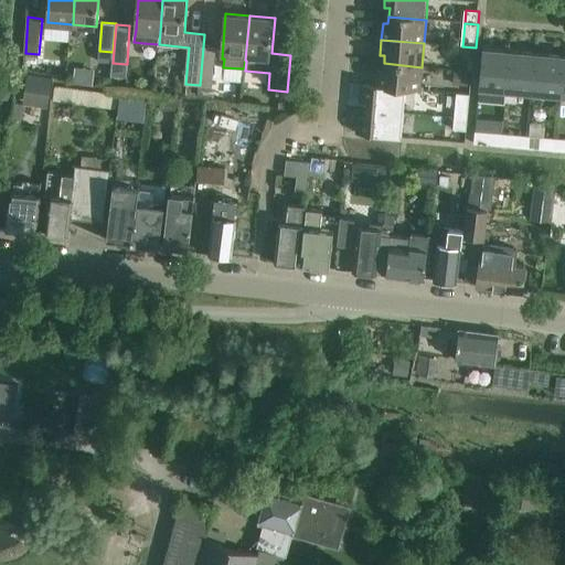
[(203,46),(200,85),(213,86),(216,48),(203,46)]
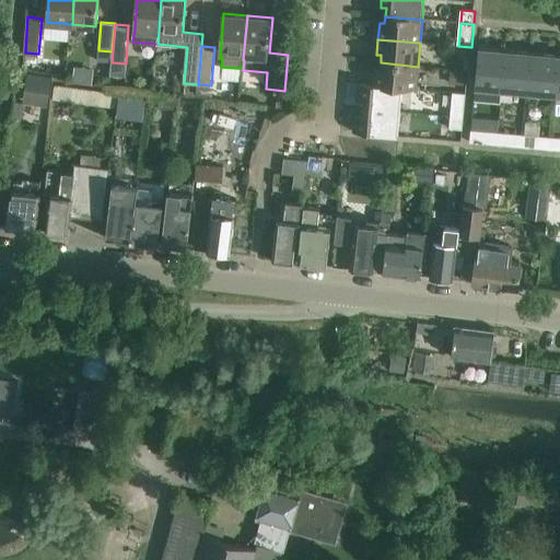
[(503,91),(506,51),(480,49),(477,89),(503,91)]
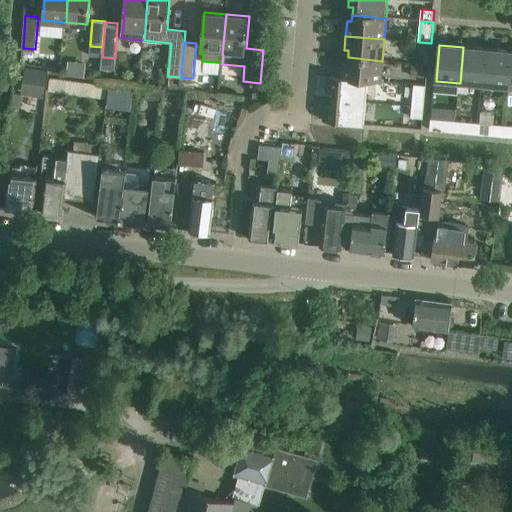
[(484,85),(487,49),(463,47),(460,83),(484,85)]
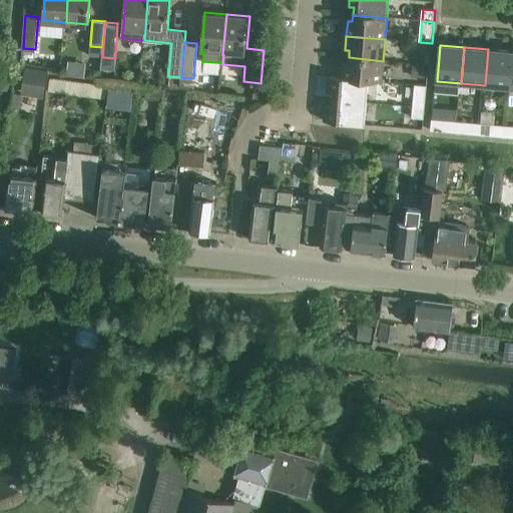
[(485,85),(508,87),(512,51),(488,49),(485,85)]
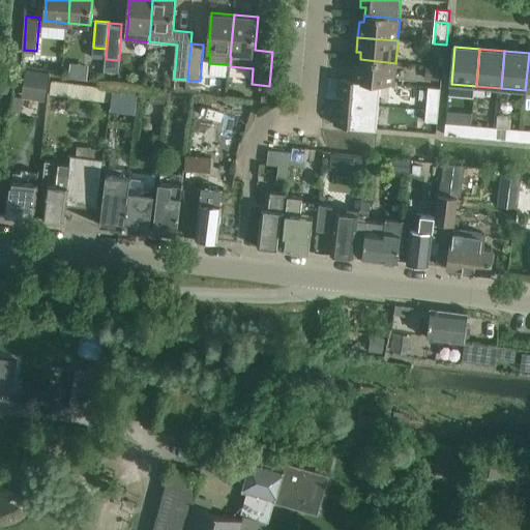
[(393,85),(395,63),(360,59),(359,66),(354,66),(353,81),(341,80),(393,85)]
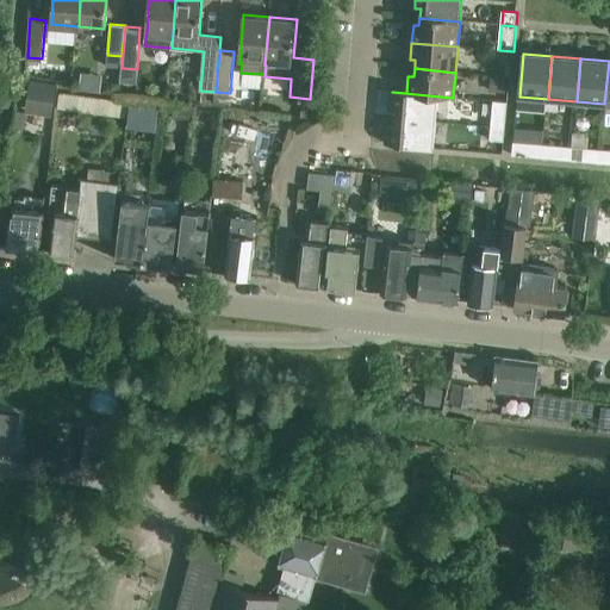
[(491,74),(490,92),(508,93),(509,75),(491,74)]
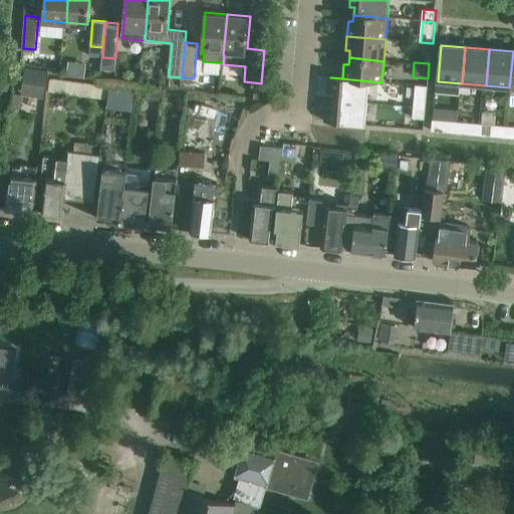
[(48,92),(50,75),(46,75),(46,71),(24,68),(20,95),(42,98),(43,91),(48,92)]
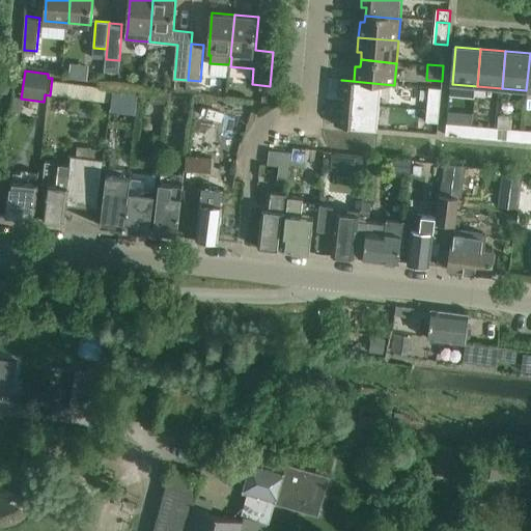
[(83,85),(81,84),(79,84),(79,82),(52,78),(50,95),(109,103),(111,90),(83,86),(83,85)]
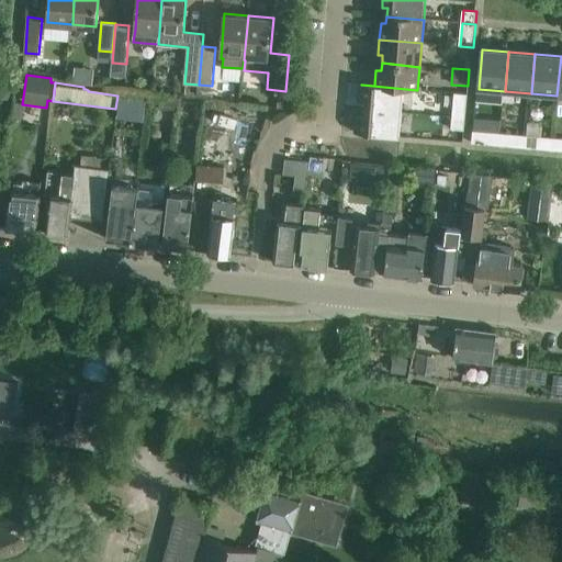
[(417,91),(417,90),(361,85),(360,100),(366,101),(366,109),(401,112),(403,90),(417,91)]
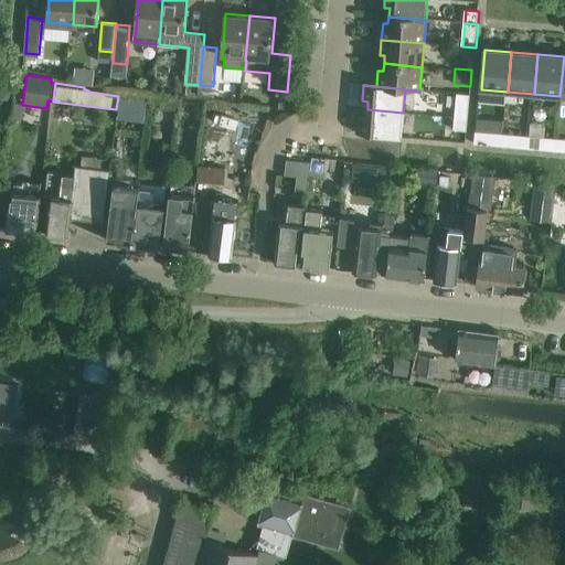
[(147,95),(120,92),(117,114),(144,117),(147,95)]
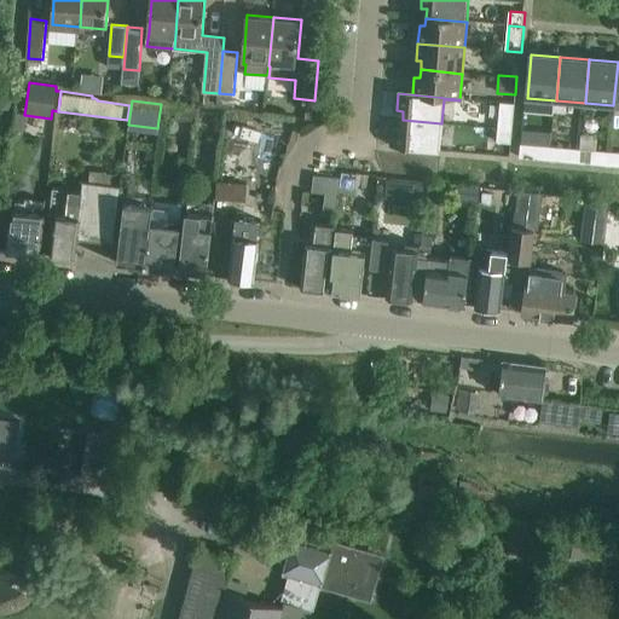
[(498,129),(513,131),(515,104),(501,102),(498,129)]
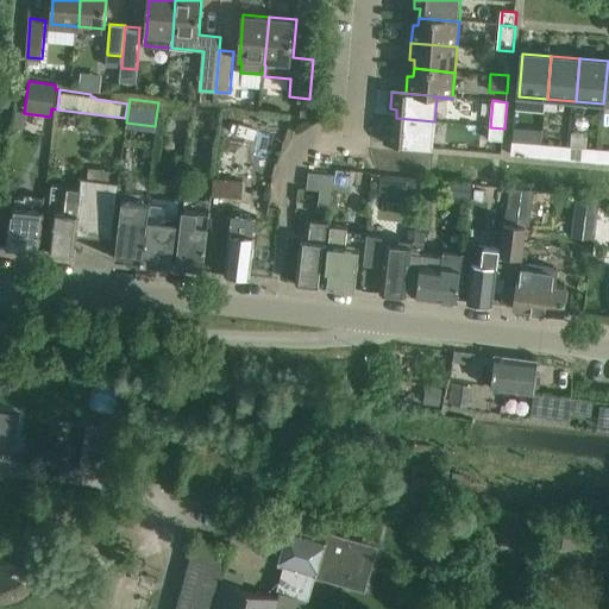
[(175,117),(194,119),(195,107),(177,105),(175,117)]
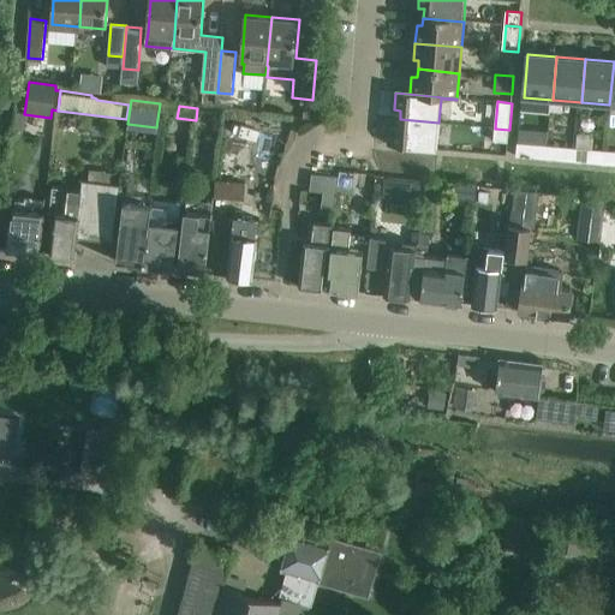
[(436,150),(439,123),(400,119),(399,127),(393,127),(392,145),(436,150)]
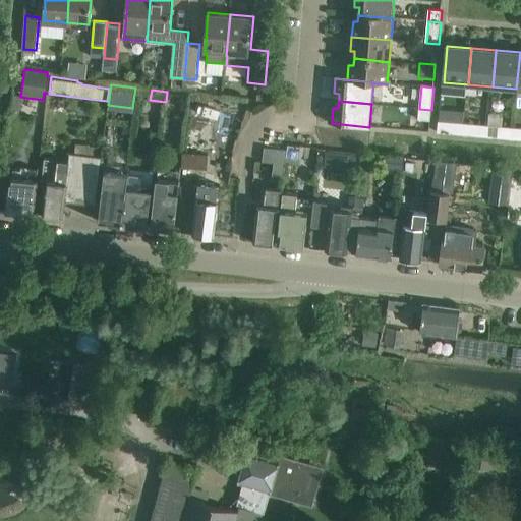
[(430,121),(431,110),(419,109),(418,119),(430,121)]
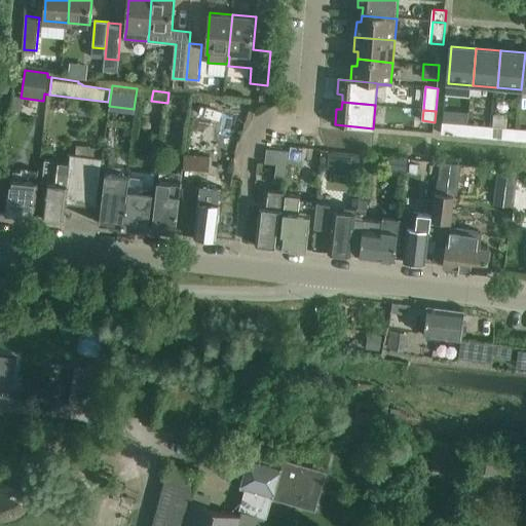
[(444,110),(442,134),(468,137),(470,124),(457,123),(458,111),(444,110)]
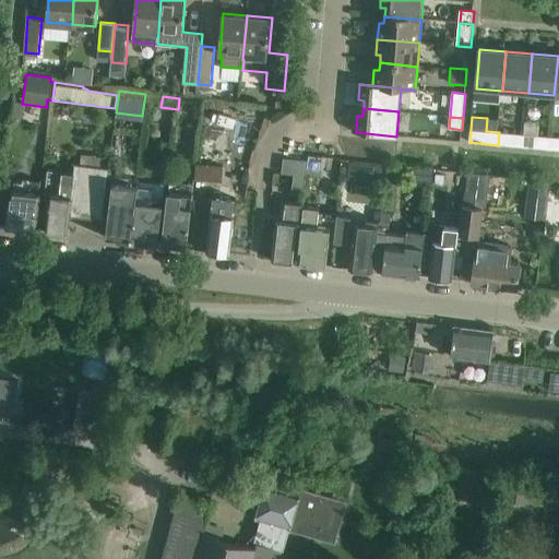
[(499,132),(498,145),(514,146),(515,134),(499,132)]
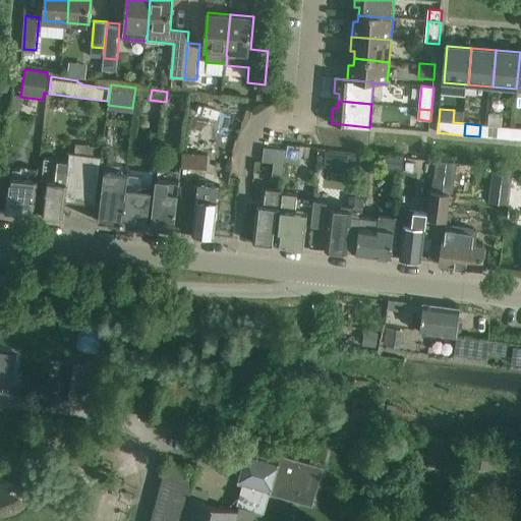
[(488,126),(487,137),(504,138),(505,127),(488,126)]
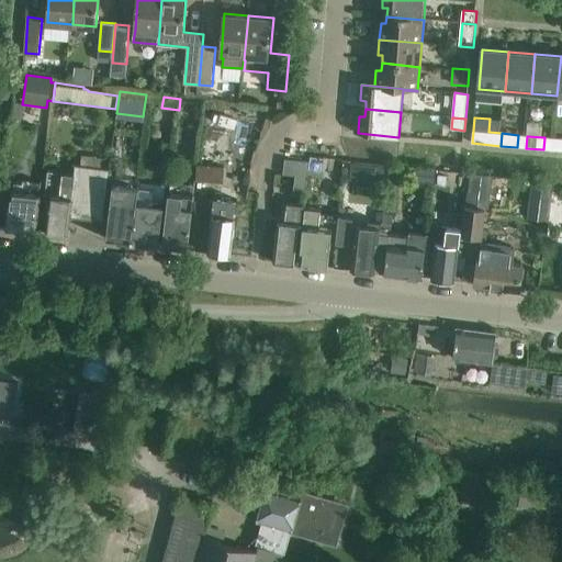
[(561,138),(553,138),(552,150),(561,150),(561,138)]
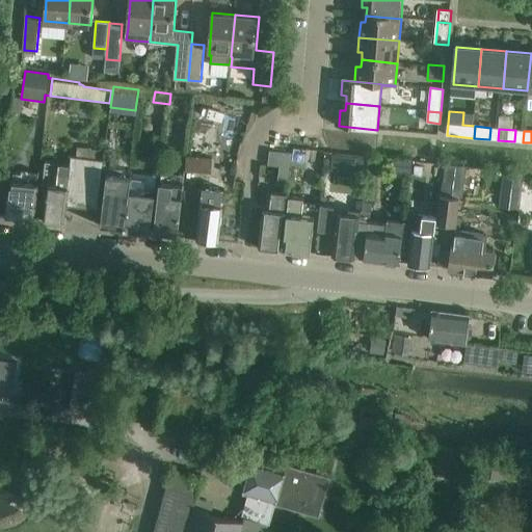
[(293,153),(270,151),(268,165),(280,166),(277,180),(290,181),(293,153)]
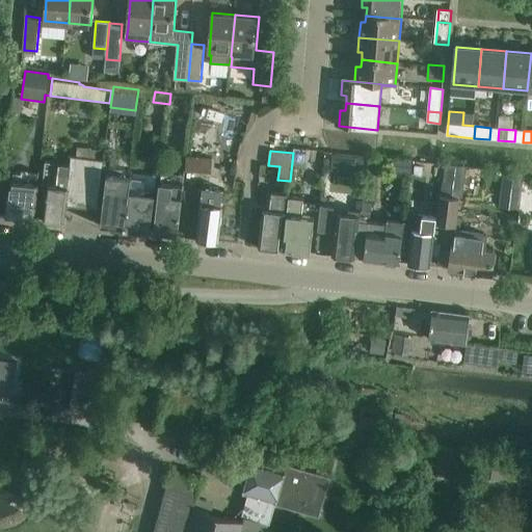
[(333,154),(330,167),(340,168),(366,171),(368,158),(341,155),(333,154)]
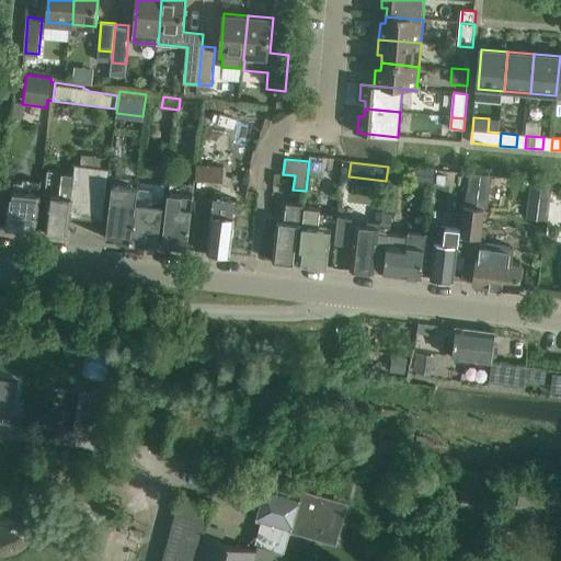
[(198,165),(197,180),(224,182),(225,168),(198,165)]
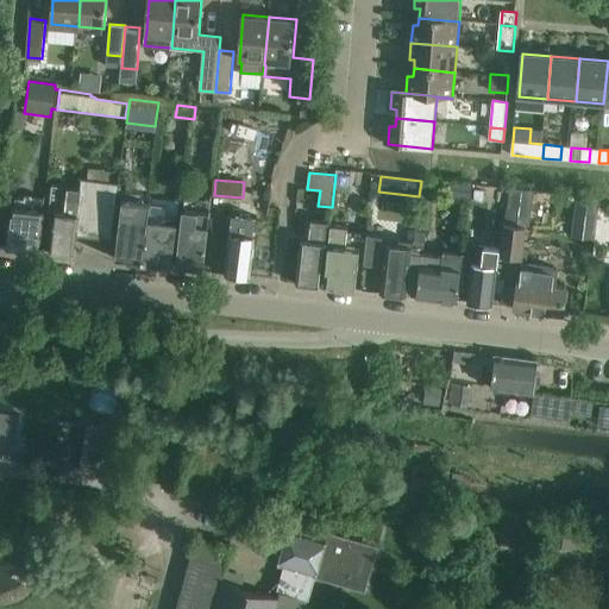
[(111,238),(113,215),(117,184),(82,181),(81,195),(67,194),(66,214),(54,213),(50,251),(75,253),(76,236),(111,238)]
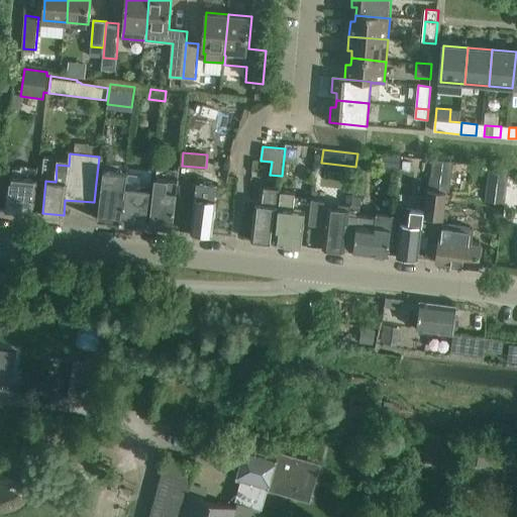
[(445,192),(448,192),(452,163),(432,160),(431,170),(429,190),(445,192)]
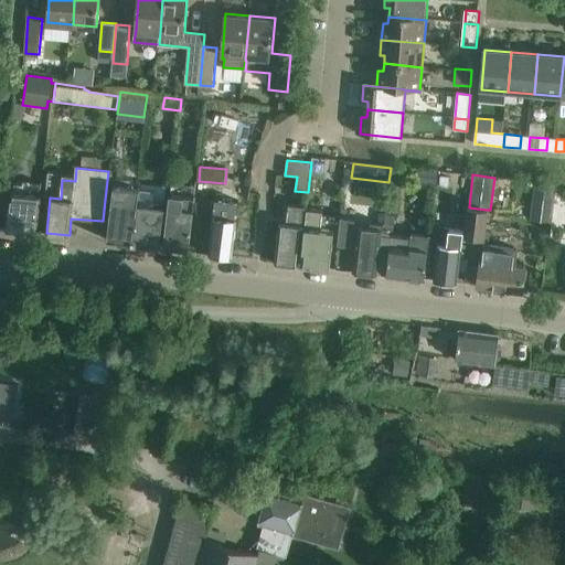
[(528,189),(525,205),(545,208),(546,191),(528,189)]
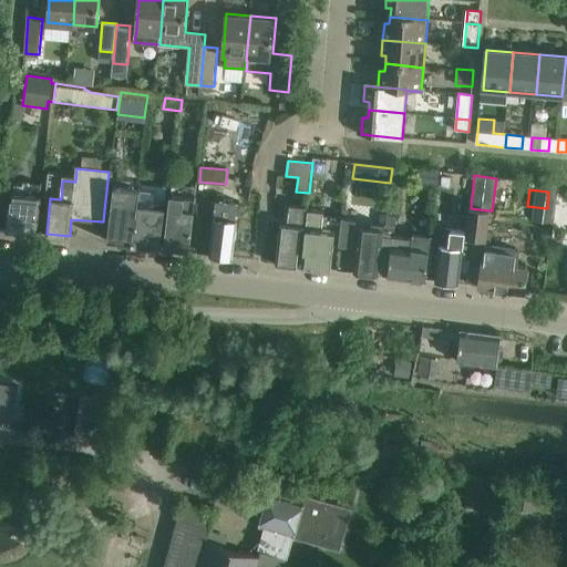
[(11,195),(10,207),(8,229),(37,233),(41,198),(11,195)]
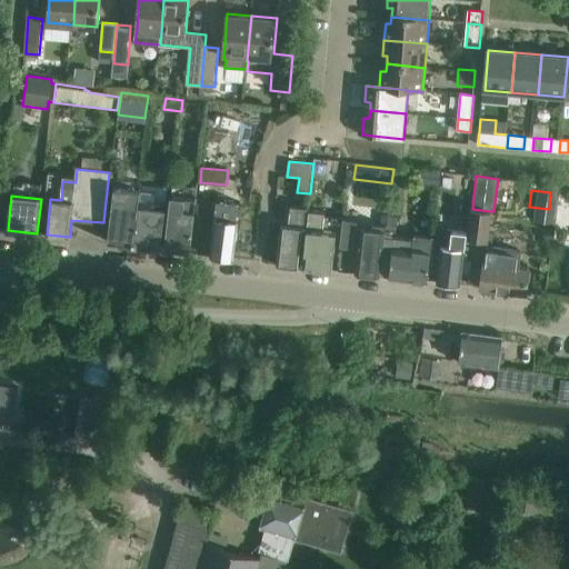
[(113,196),(108,241),(135,245),(140,200),(113,196)]
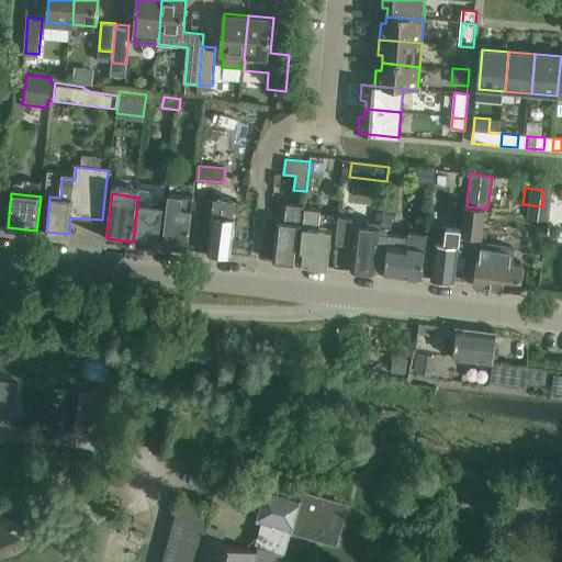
[(168,193),(165,224),(163,246),(188,248),(192,195),(168,193)]
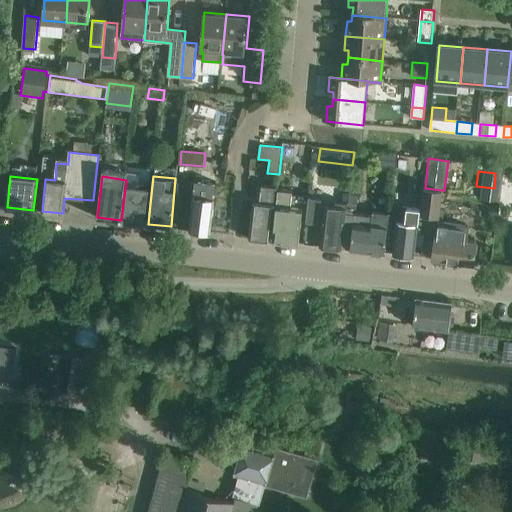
[(126,180),(121,220),(144,223),(149,182),(126,180)]
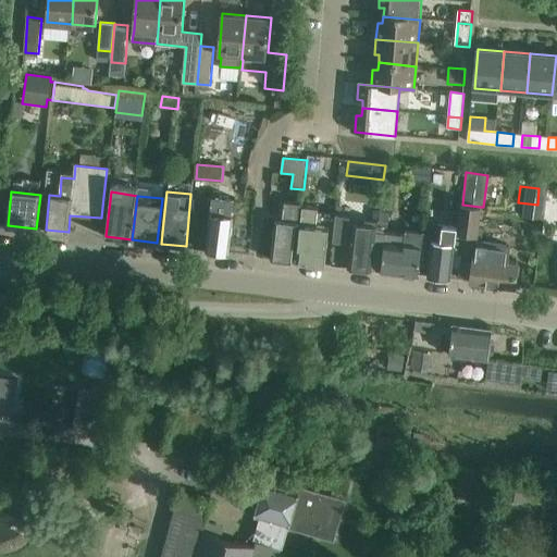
[(235,199),(212,197),(206,251),(229,255),(235,199)]
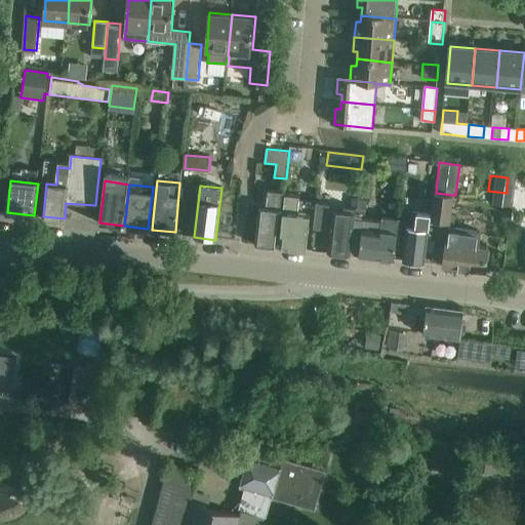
[(283,192),(282,192),(268,191),(266,208),(259,207),(255,244),(278,246),(280,226),(283,192)]
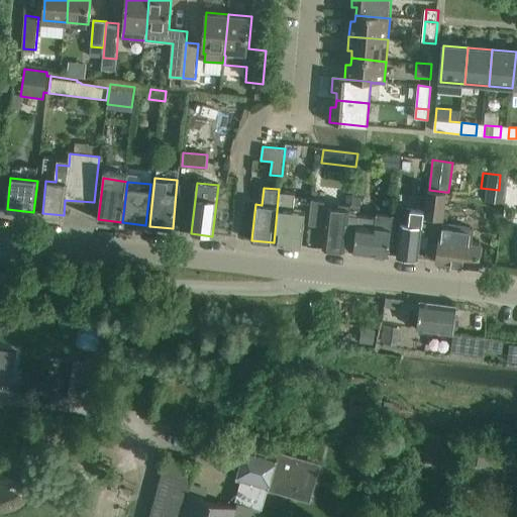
[(445,192),(429,190),(425,218),(442,220),(445,192)]
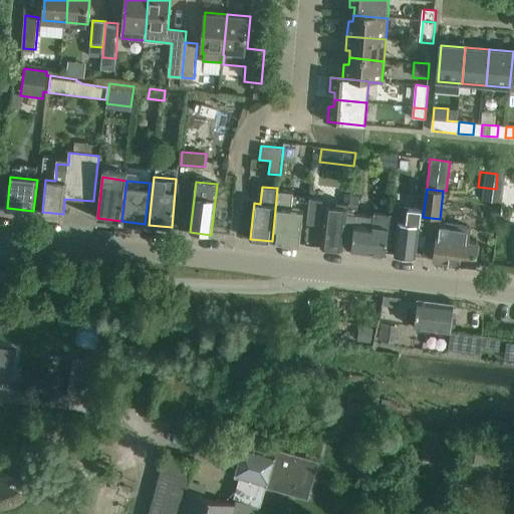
[(280,190),(276,222),(274,242),(300,245),(304,210),(292,209),(294,192),(280,190)]
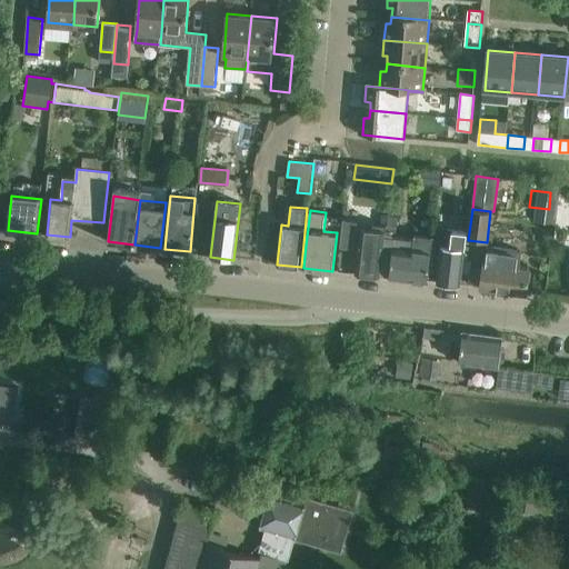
[(342,219),(341,226),(339,248),(358,250),(355,273),(380,276),(385,230),(357,227),(357,220),(342,219)]
